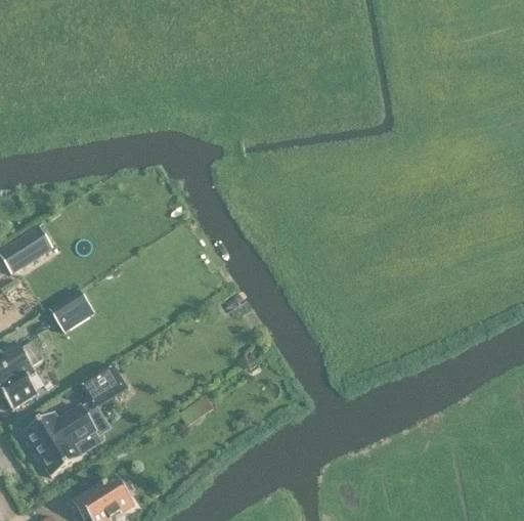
[(52,247),(39,225),(0,250),(0,256),(10,273),(52,247)]
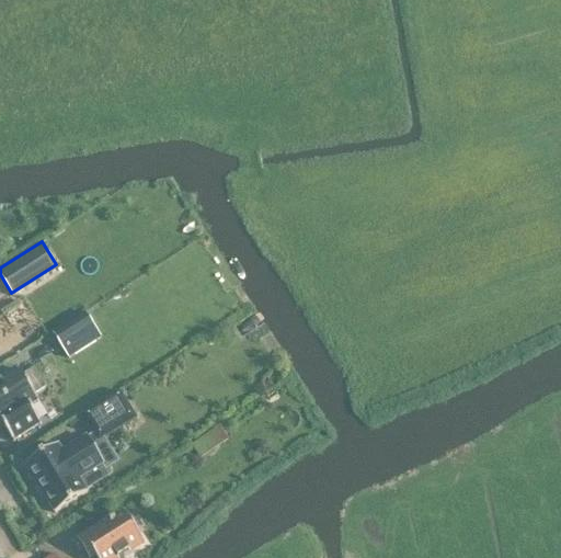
[(84,310),(53,330),(63,344),(93,325),(84,310)]
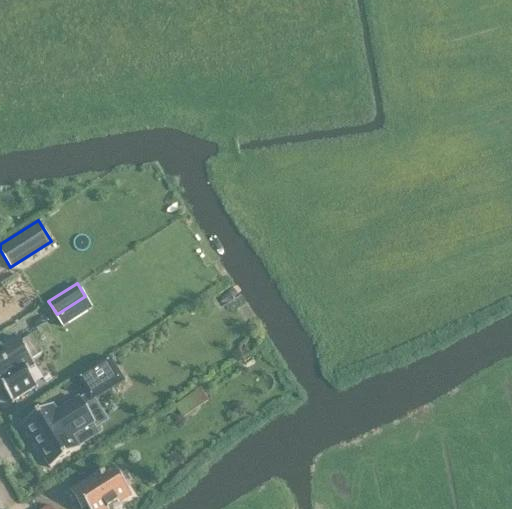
[(0,385),(2,384),(12,400),(13,399),(13,398),(34,385),(35,385),(36,384),(26,369),(32,364),(33,365),(34,364),(30,358),(41,351),(29,334),(19,341),(15,334),(0,343),(0,385)]
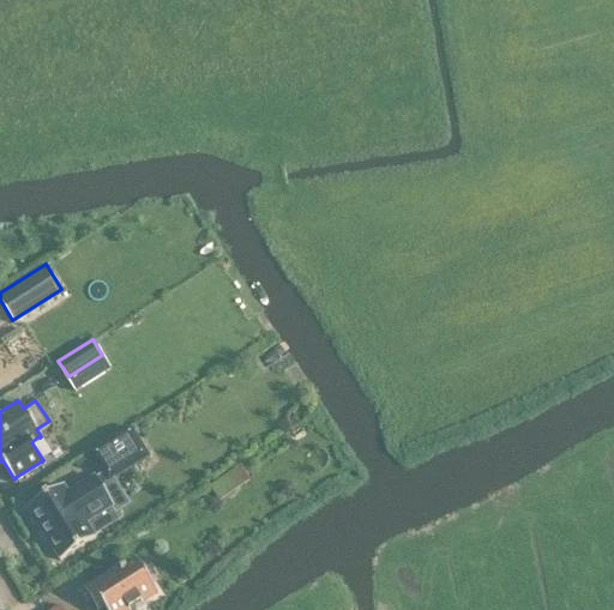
[(26,505),(60,557),(95,535),(85,520),(113,503),(95,473),(67,490),(62,483),(26,505)]
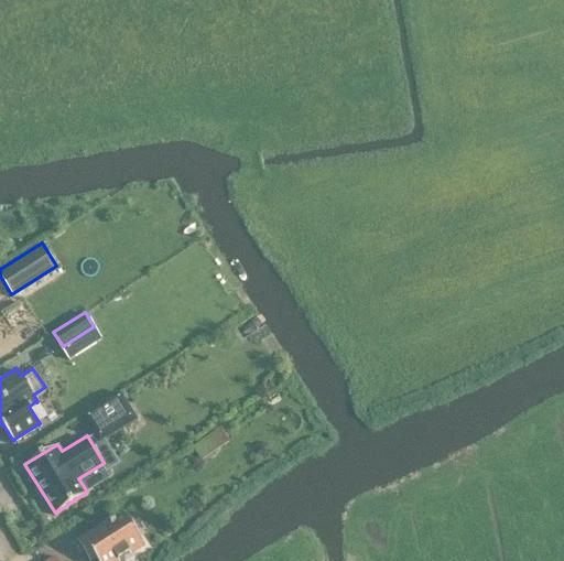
[(105,521),(77,539),(88,558),(95,554),(98,560),(112,560),(143,542),(144,542),(125,511),(125,513),(115,519),(114,519),(109,521),(110,522),(106,525),(105,521)]
